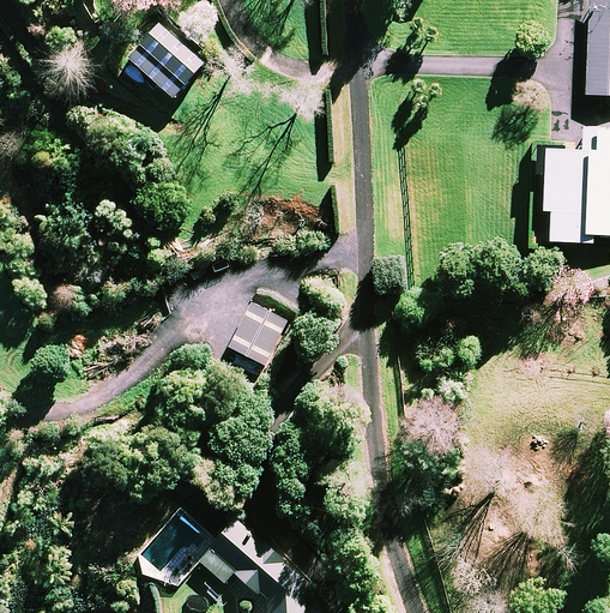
[(609,0),(589,0),(585,95),(609,95),(609,0)]
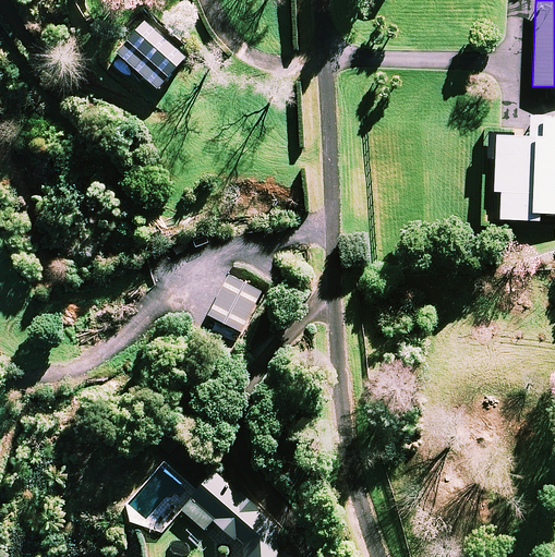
[(147,59),(167,76),(184,57),(144,21),(127,40),(147,59)]
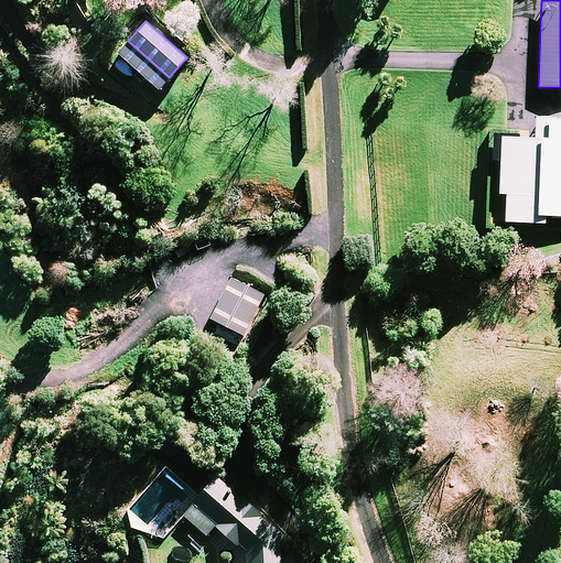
[(169,77),(128,41),(117,53),(158,90),(169,77)]
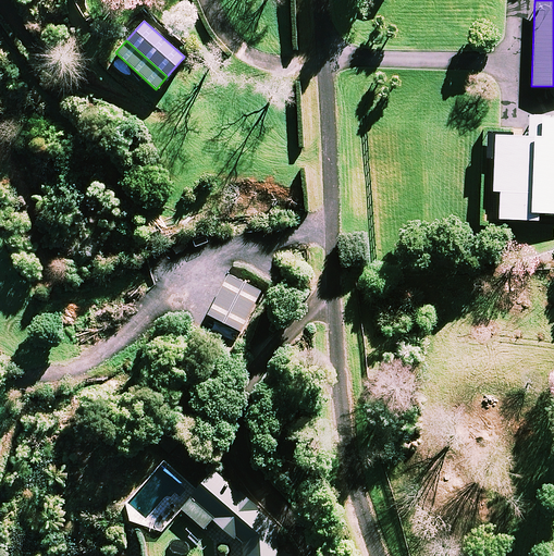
[(553,118),(529,116),(528,137),(495,136),(493,190),(500,190),(499,219),(537,220),(538,212),(553,212),(553,118)]
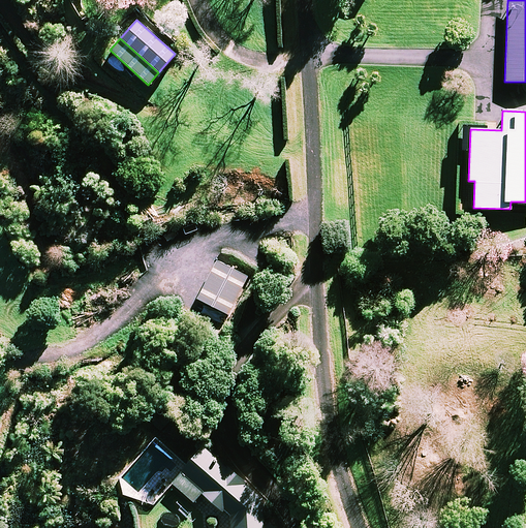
[(233,304),(242,284),(247,275),(217,259),(196,299),(226,314),(233,304)]
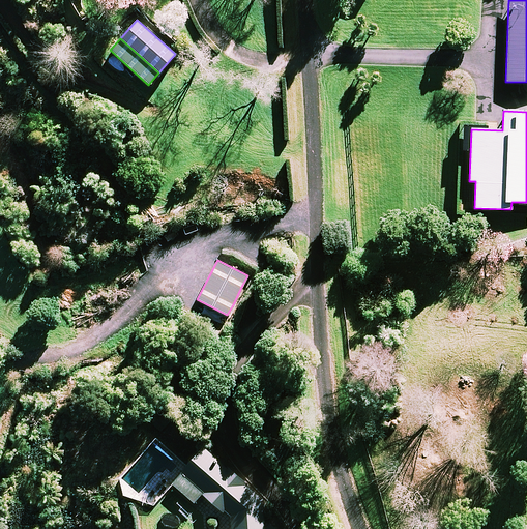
[(261,528),(260,500),(200,448),(169,485),(191,503),(198,495),(220,513),(221,511),(228,517),(228,528),(271,528),(265,524),(262,528),(261,528)]
